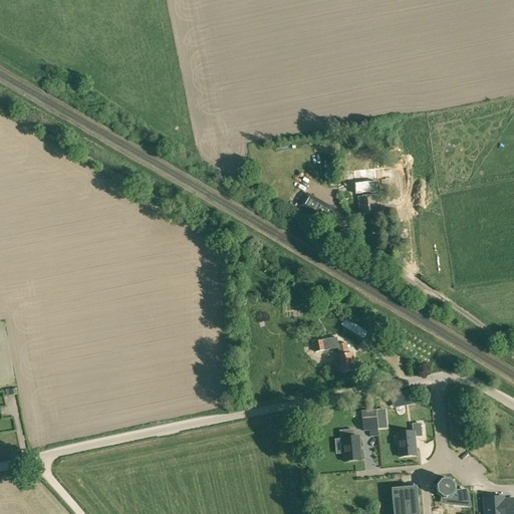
[(326,164),(328,183),(338,182),(337,163),(326,164)]
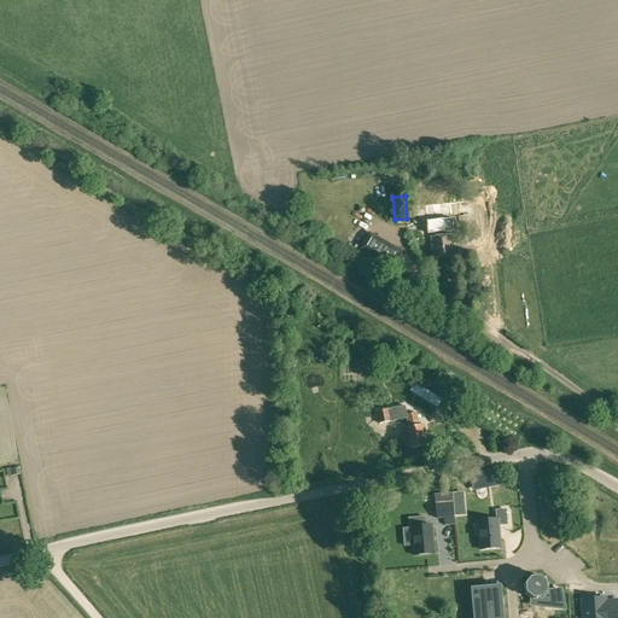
[(395,267),(402,254),(373,235),(365,250),(395,267)]
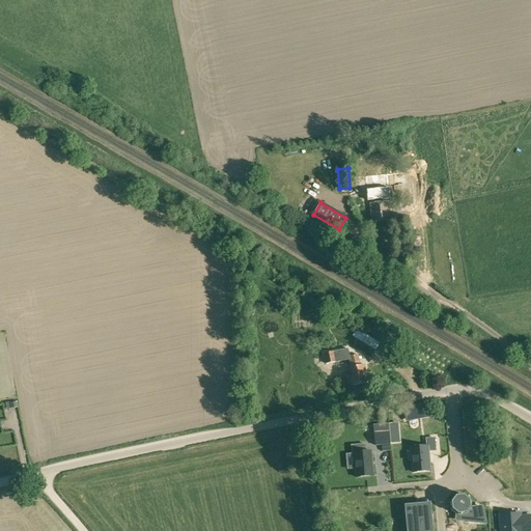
[(370,204),(372,222),(391,220),(389,202),(370,204)]
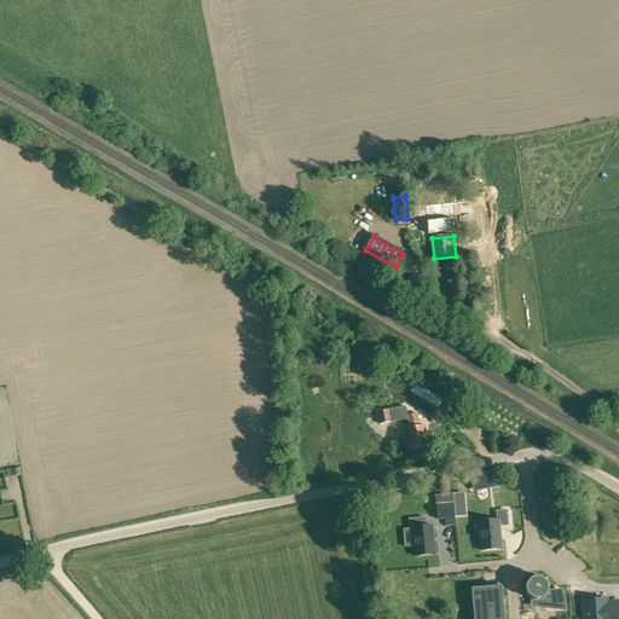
[(415,392),(441,408),(446,399),(418,383),(415,392)]
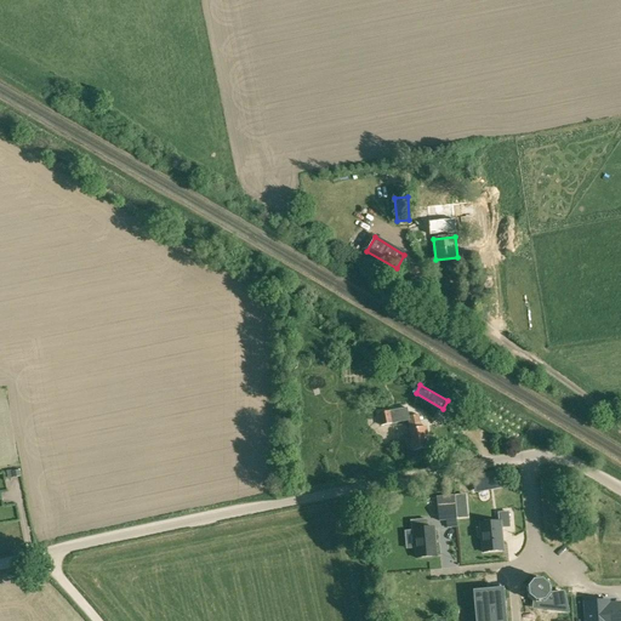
[(426,436),(428,436),(427,426),(422,427),(420,415),(409,417),(408,409),(380,414),(382,426),(409,421),(415,450),(428,448),(426,436)]
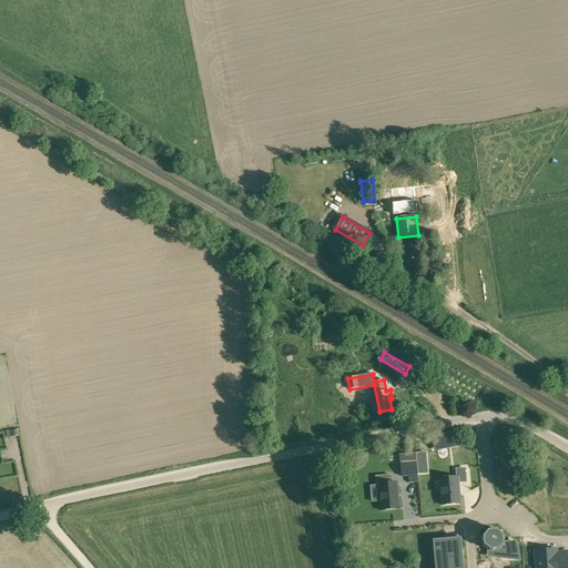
[(417,375),(413,383),(421,387),(425,381),(417,375)]
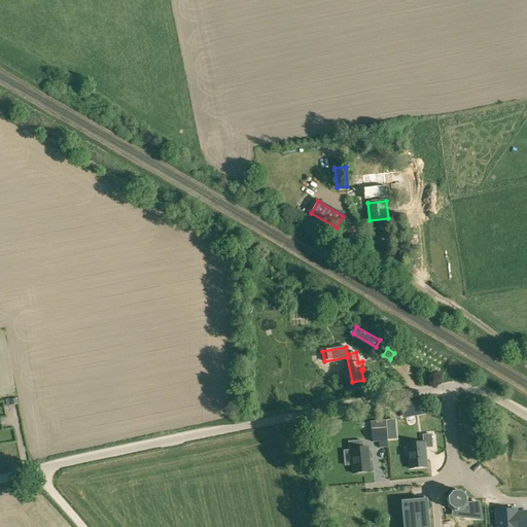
[(423,398),(400,402),(402,411),(403,416),(425,412),(423,398)]
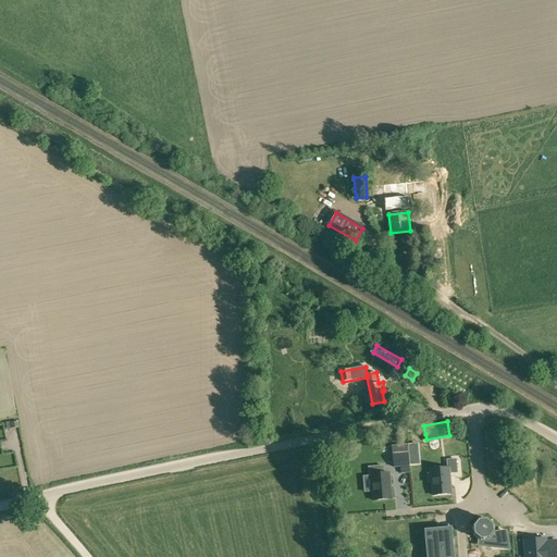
[(400,465),(400,473),(410,472),(408,453),(393,454),(394,466),(400,465)]
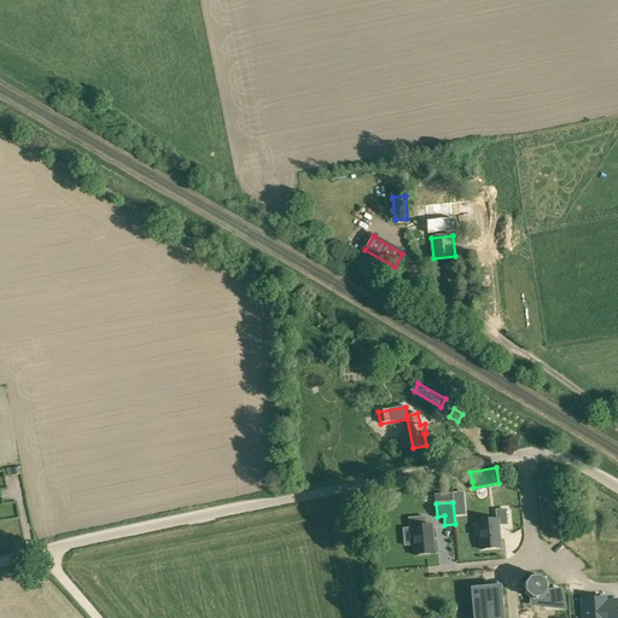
[(478,522),(478,525),(474,525),(476,535),(479,535),(481,549),(501,548),(499,525),(507,524),(506,509),(496,511),(497,519),(478,522)]
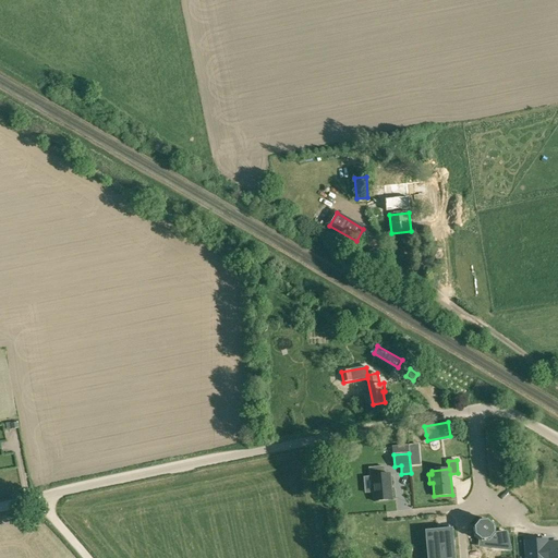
[(384,466),(370,468),(370,476),(372,476),(374,501),(392,500),(390,474),(384,474),(384,466)]
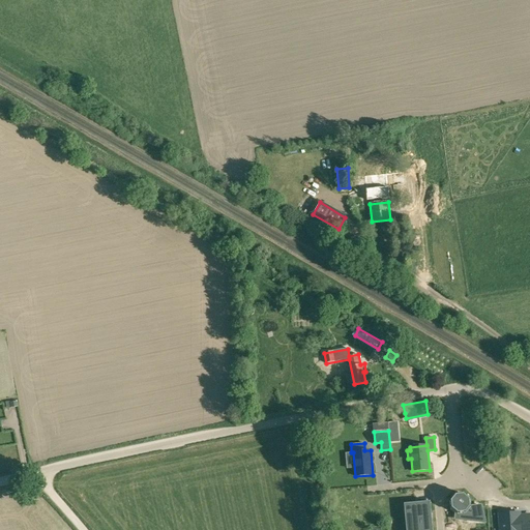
[(463,494),(454,495),(449,501),(449,509),(457,516),(465,514),(471,508),(470,499),(463,494)]
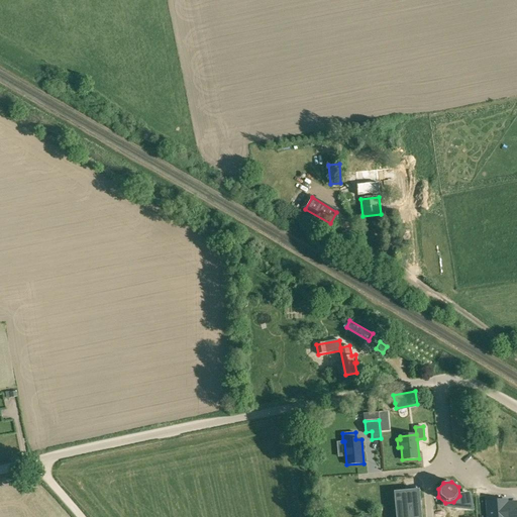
[(395,493),(397,516),(421,516),(419,490),(395,493)]
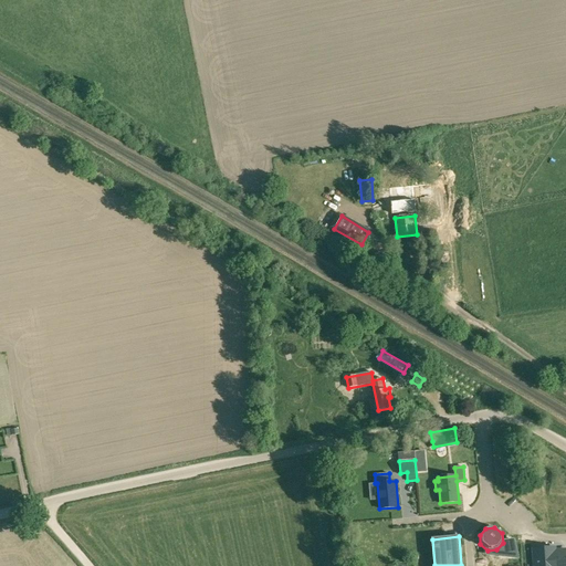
[(533,549),(534,565),(565,565),(565,549),(556,551),(555,548),(533,549)]
